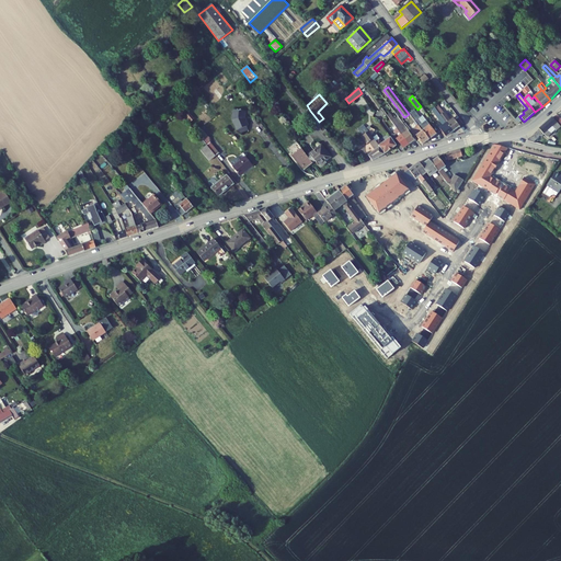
[(439,128),(446,137),(453,132),(441,115),(435,109),(435,107),(432,110),(443,125),(439,128)]
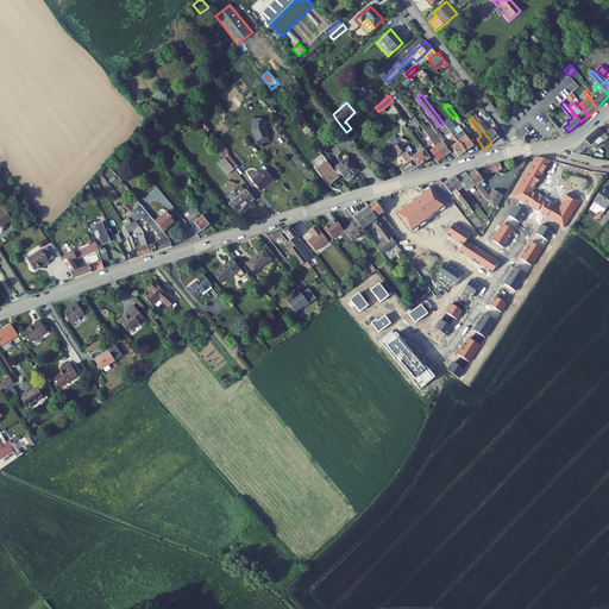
[(259,142),(261,145),(270,142),(268,137),(269,137),(265,127),(267,120),(253,119),(252,130),(257,142),(259,142)]
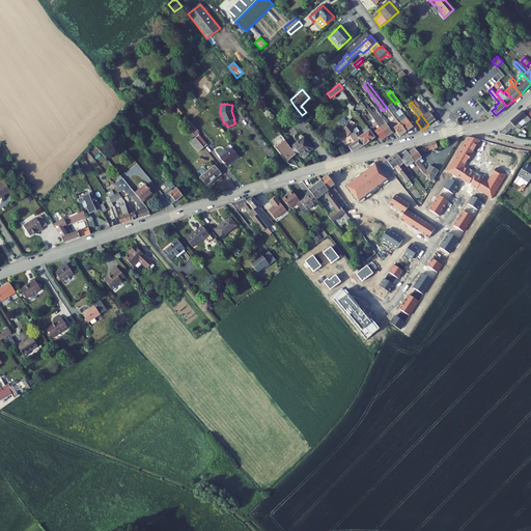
[(407,132),(413,127),(403,114),(400,117),(391,105),(388,107),(407,132)]
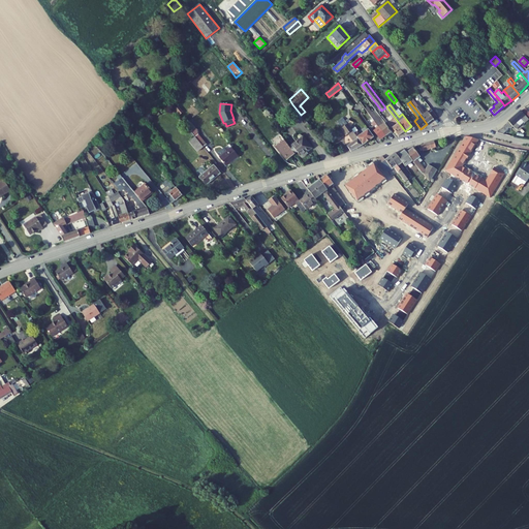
[(175,109),(180,115),(183,113),(178,106),(175,109)]
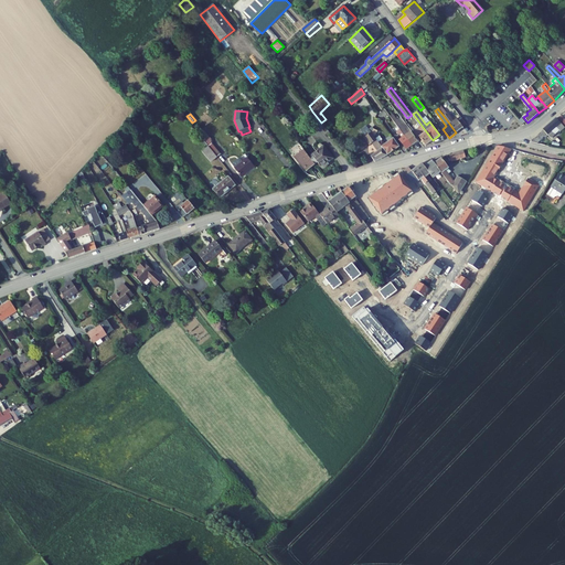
[(402,131),(412,145),(417,141),(411,132),(407,134),(404,130),(406,129),(403,125),(401,125),(400,123),(400,124),(392,114),(390,116),(400,129),(402,131)]
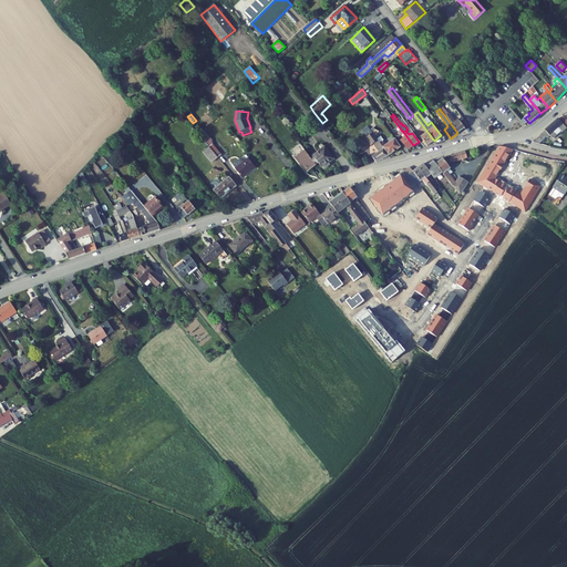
[(428,146),(434,141),(414,114),(413,115),(409,119),(406,121),(409,124),(412,122),(418,130),(416,130),(422,136),(421,137),(428,146)]
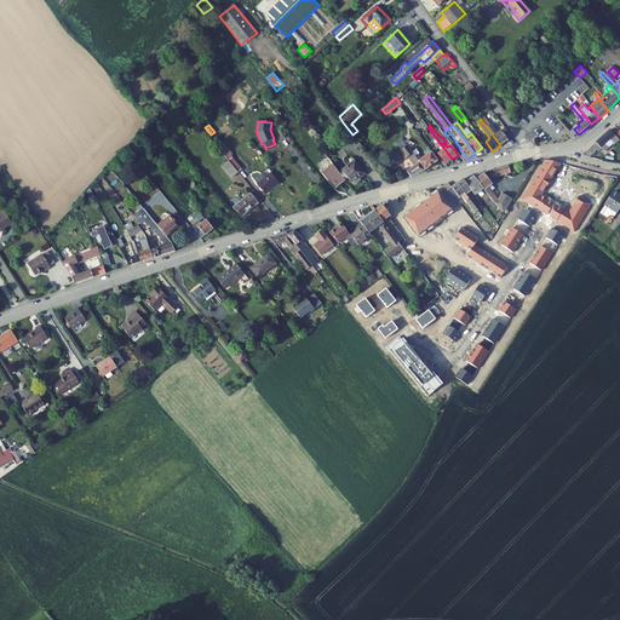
[(487,127),(500,145),(512,137),(505,127),(498,133),(491,125),(487,127)]
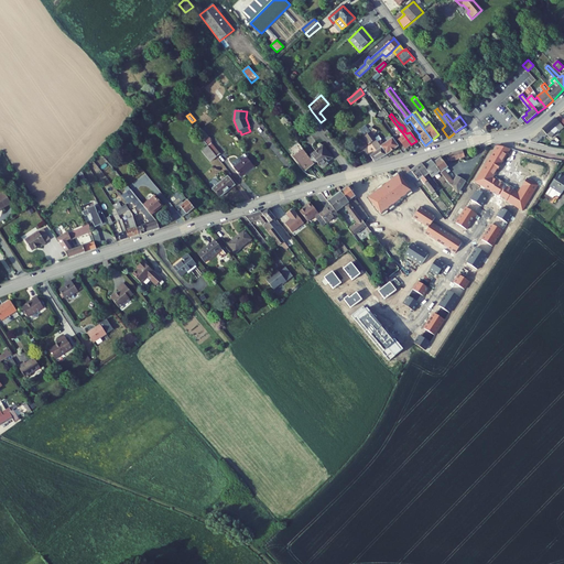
[(537,142),(543,136),(544,138),(548,134),(550,138),(554,134),(559,130),(560,131),(563,127),(556,119),(555,118),(542,129),(531,141),(537,142)]
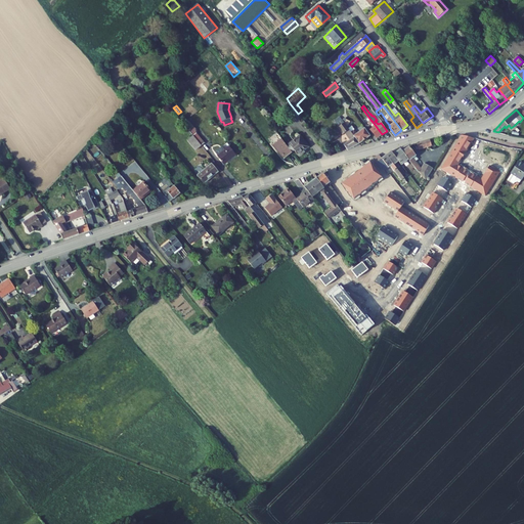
[(342,120),(345,125),(350,131),(353,129),(345,117),(342,120)]
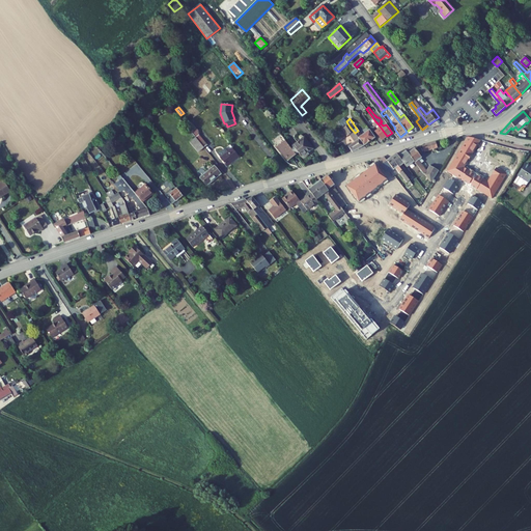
[(341,124),(340,124),(344,131),(350,127),(346,121),(341,124)]
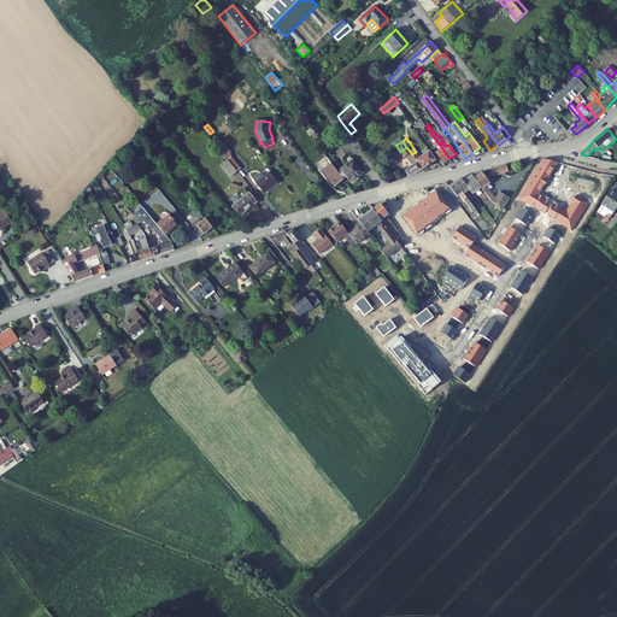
[(444,163),(450,158),(439,144),(435,146),(439,151),(435,153),(444,163)]
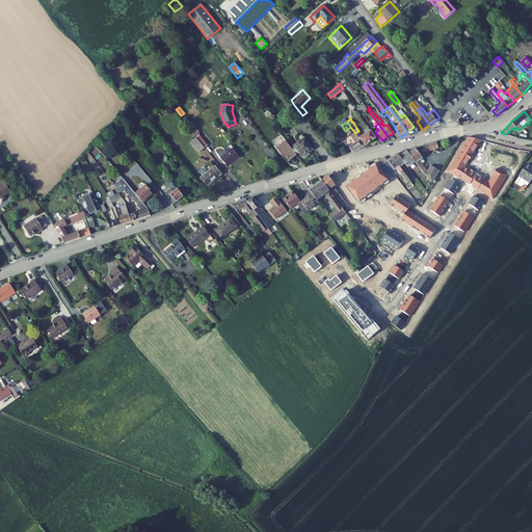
[(350,127),(345,131),(349,136),(350,135),(356,142),(349,148),(353,153),(365,147),(356,134),(355,133),(350,127)]
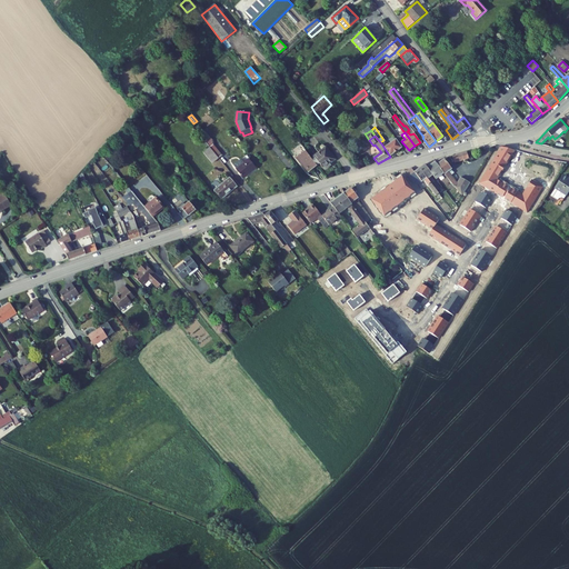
[(206,142),(210,147),(203,152),(212,163),(222,156),(213,145),(212,140),(211,138),(206,142)]
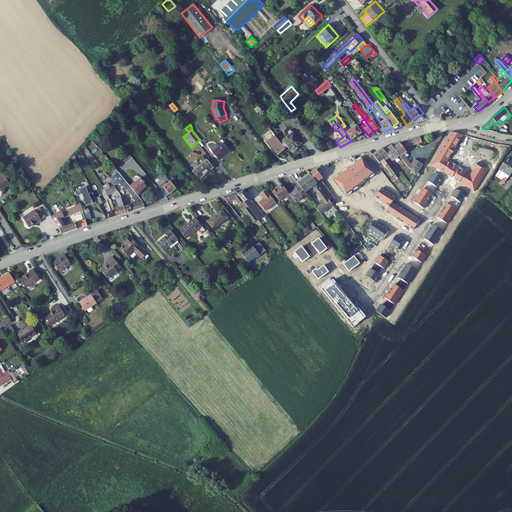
[(348,131),(346,127),(343,129),(351,141),(362,133),(356,125),(348,131)]
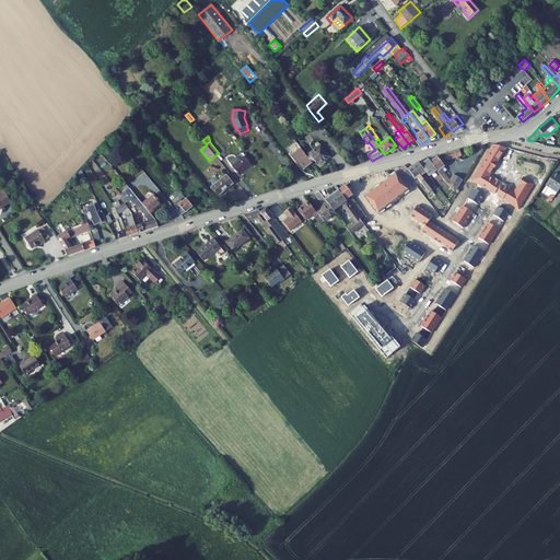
[(312,163),(314,161),(319,167),(325,162),(325,161),(329,156),(321,146),(319,144),(318,143),(317,143),(316,143),(316,147),(317,148),(306,156),(312,163)]
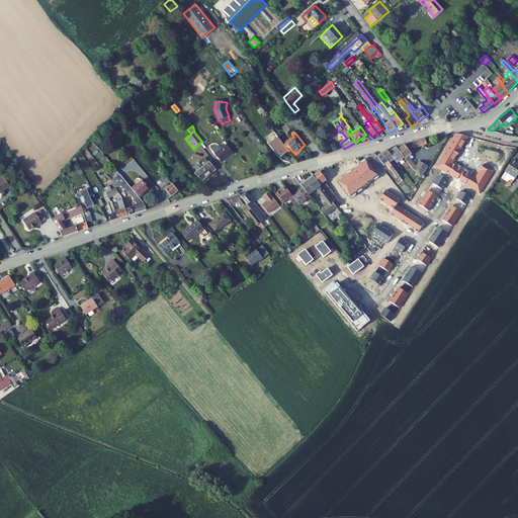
[(468,137),(455,134),(436,167),(481,193),(495,170),(484,164),(476,176),(453,163),(468,137)]
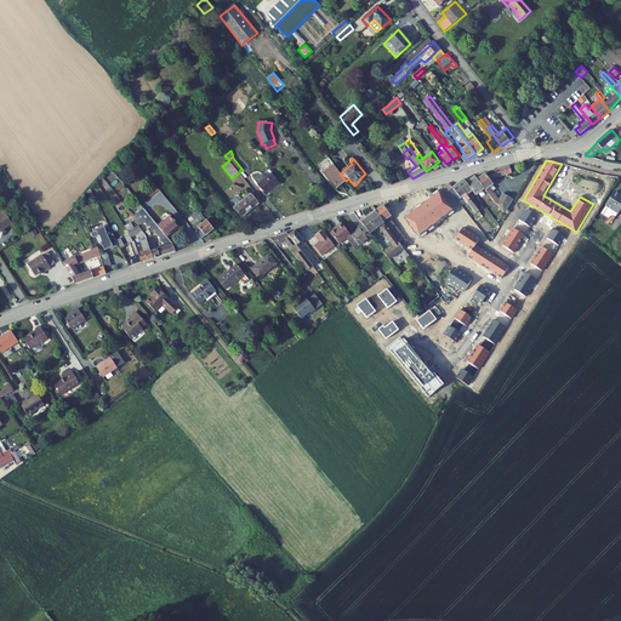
[(324,172),(336,188),(339,186),(346,181),(340,174),(334,165),(326,170),(324,172)]
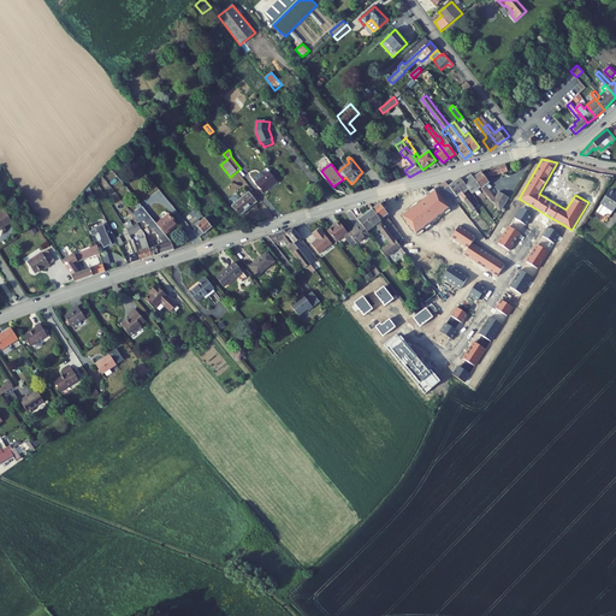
[(492,176),(508,171),(505,165),(490,170),(492,176)]
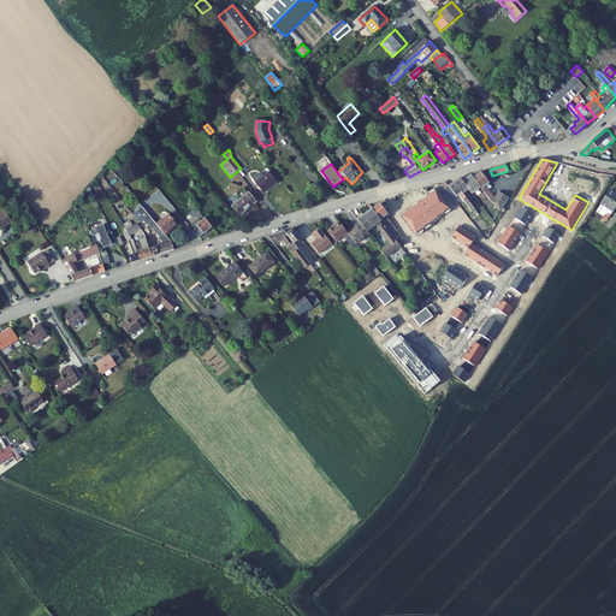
[(255,183),(264,194),(278,182),(270,172),(255,183)]
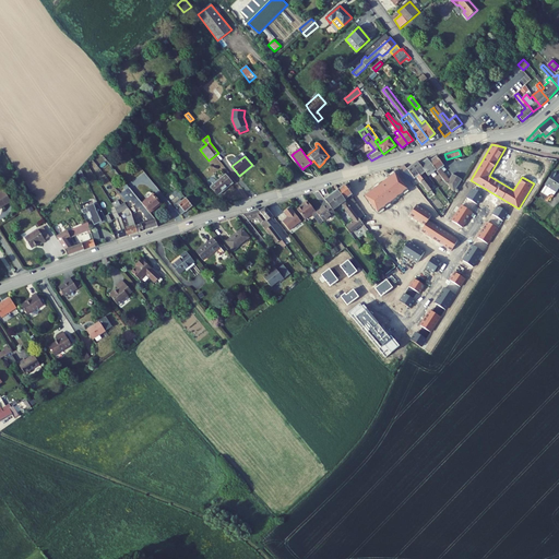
[(441,177),(454,193),(462,179),(452,174),(449,180),(448,178),(443,171),(441,168),(443,167),(444,166),(437,156),(430,162),(436,170),(441,177)]
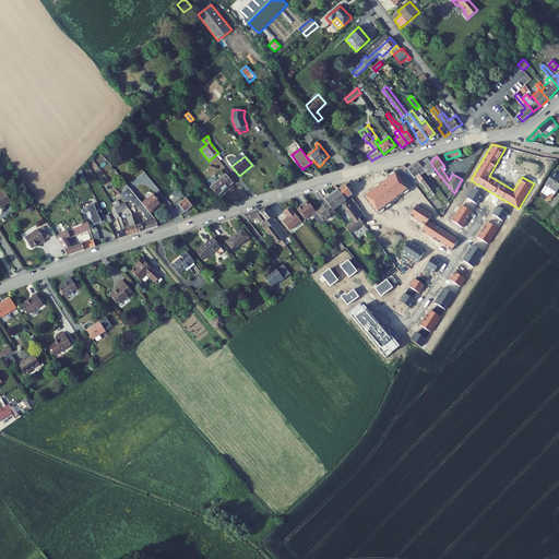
[(430,162),(428,159),(420,165),(426,173),(428,176),(436,170),(430,162)]
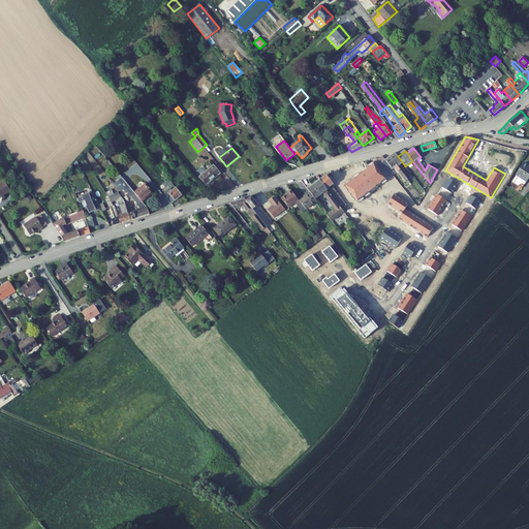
[(395,153),(391,157),(406,177),(408,175),(404,169),(400,164),(403,163),(398,156),(395,153)]
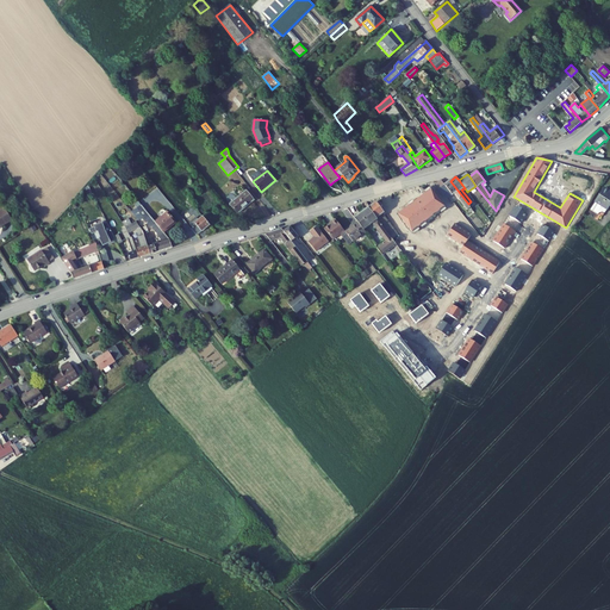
[(455,193),(467,210),(471,207),(468,204),(450,181),(444,185),(441,180),(437,182),(436,184),(448,199),(455,193)]
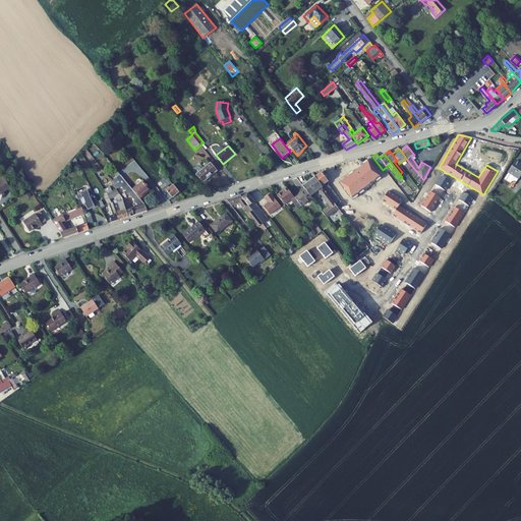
[(77,159),(82,170),(89,167),(83,156),(77,159)]
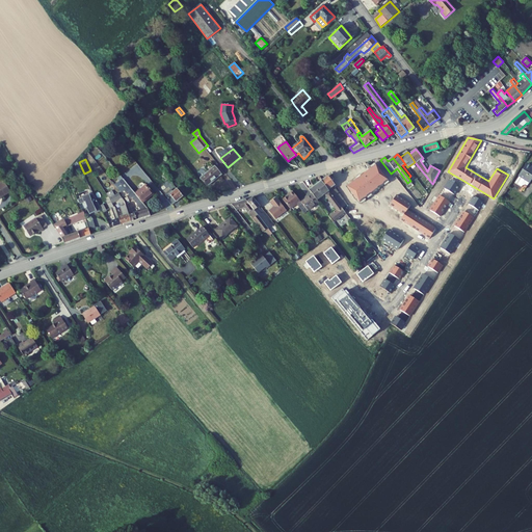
[(376,164),(347,186),(358,202),(388,180),(376,164)]
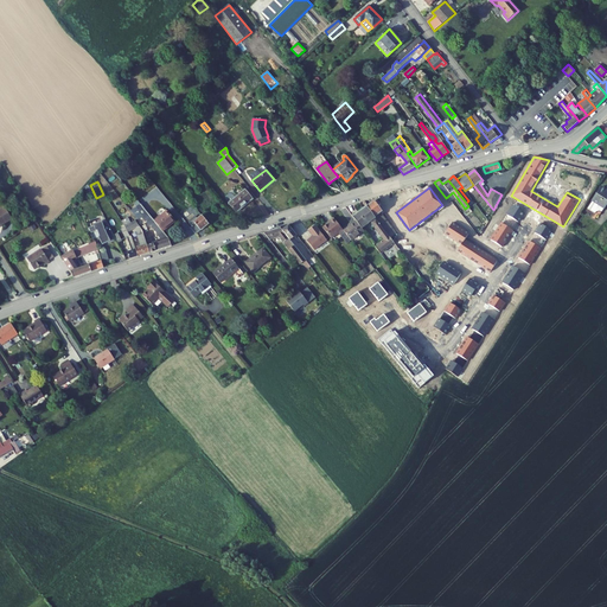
[(601,212),(606,203),(606,192),(600,189),(587,209),(595,213),(596,212),(598,211),(599,211),(600,211),(601,212)]
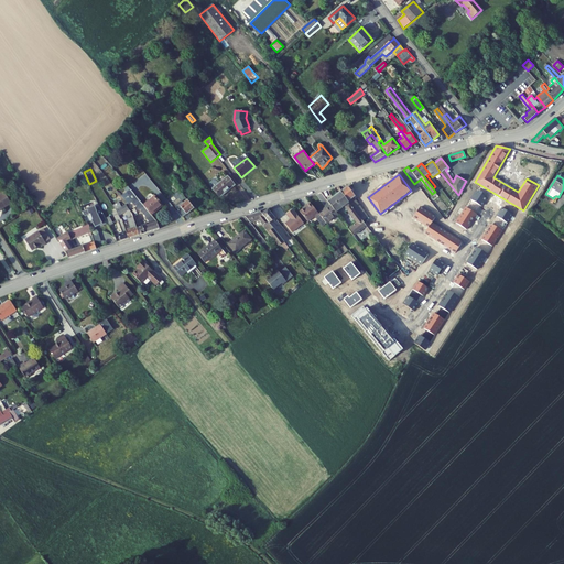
[(213,188),(219,197),(235,185),(228,176),(213,188)]
